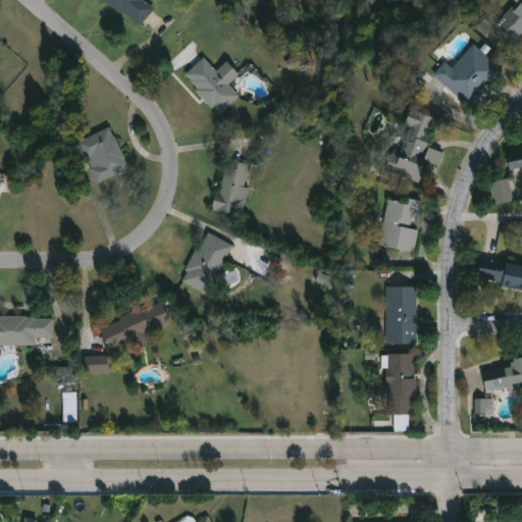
[(146,0),(146,1),(155,9),(140,28),(106,0),(146,0)]
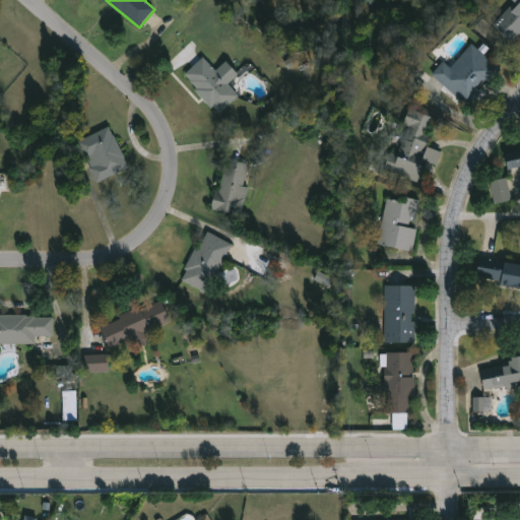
[(519,35),(513,43),(494,25),(517,0),(519,0),(519,35)]
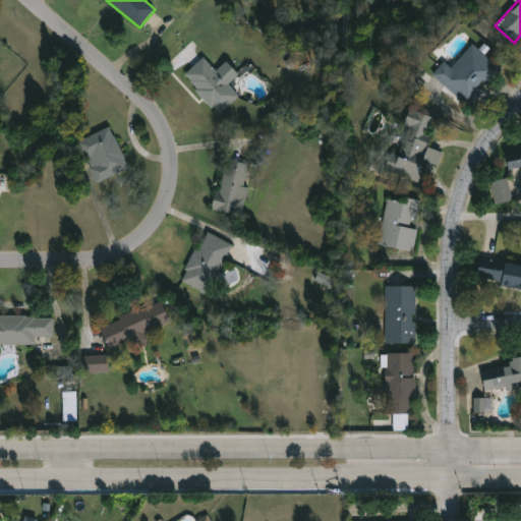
[(453,68),(473,45),(503,69),(483,92),(484,93),(471,108),(433,75),(446,62),(453,68)]
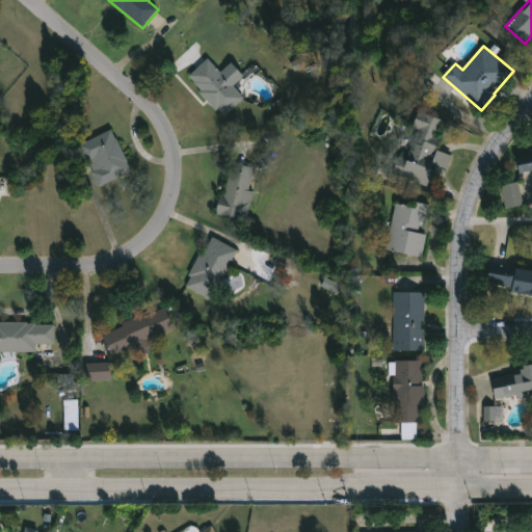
[(294,71),(304,65),(300,58),(291,62),(294,71)]
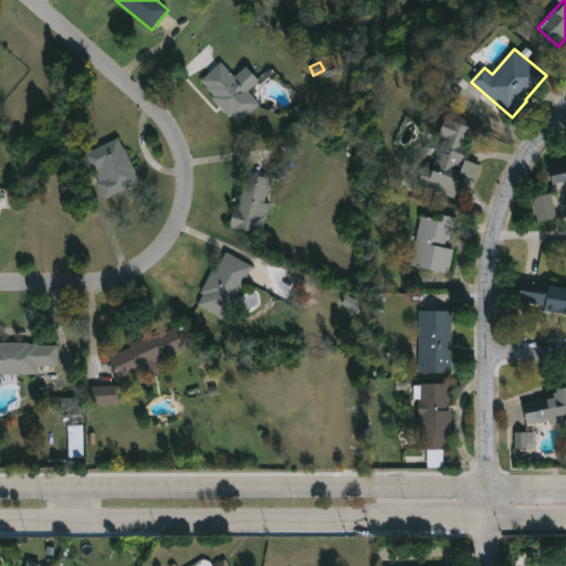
[(248,67),(260,82),(249,92),(261,105),(237,125),(201,82),(222,64),(236,79),(248,67)]
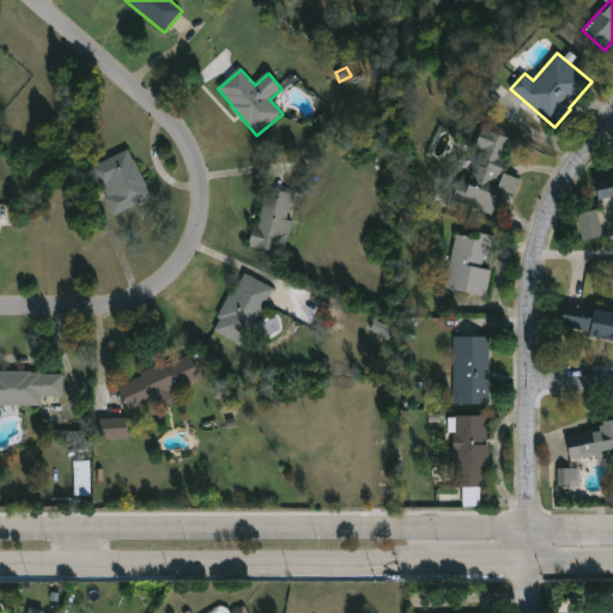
[(495,216),(457,202),(483,128),(515,139),(503,174),(521,180),(515,196),(503,193),(495,216)]
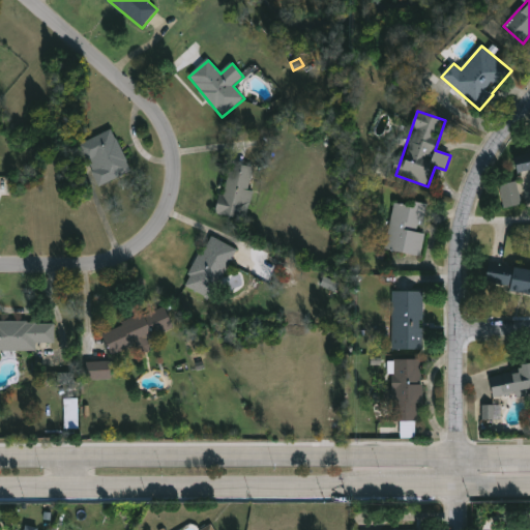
[(113,130),(131,172),(99,186),(81,144),(113,130)]
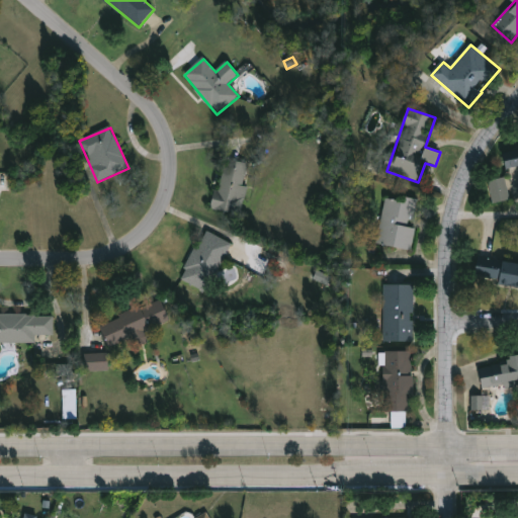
[(504,147),(517,145),(517,168),(507,170),(504,147)]
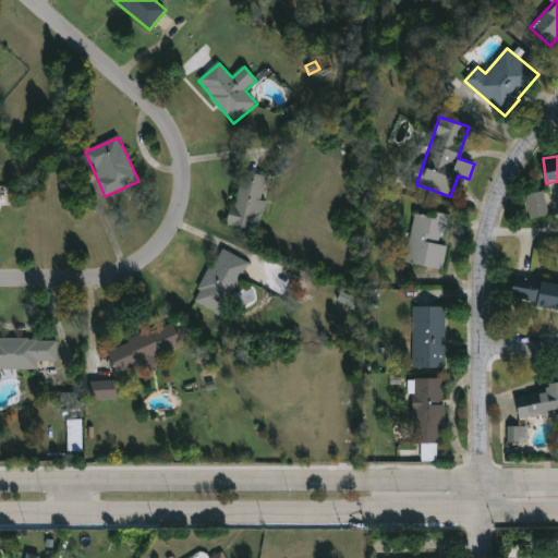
[(269,179),(256,231),(230,225),(243,171),(269,179)]
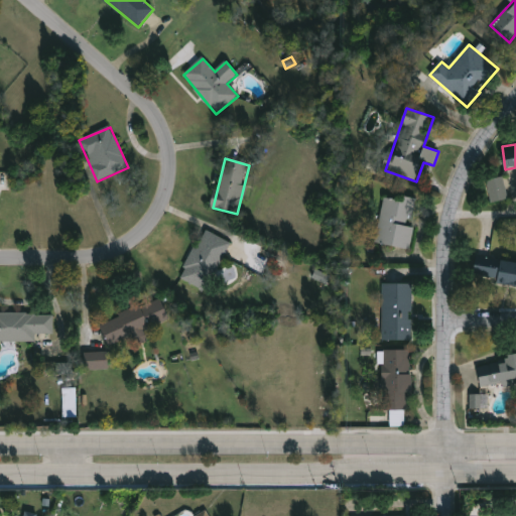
[(509,200),(492,204),(487,180),(504,176),(509,200)]
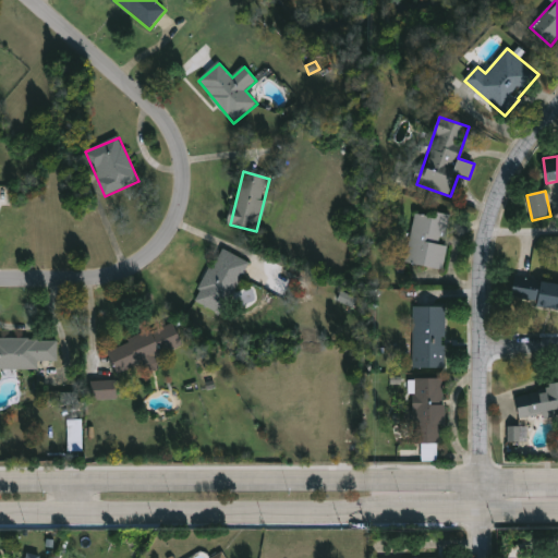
[(407,263),(415,211),(453,218),(444,269),(407,263)]
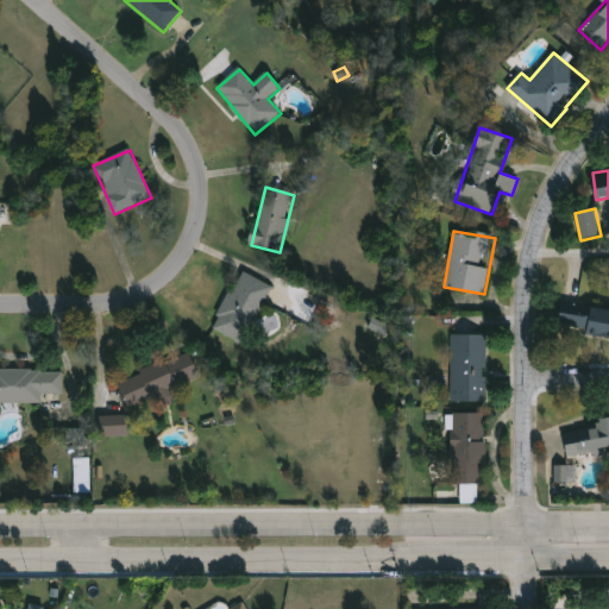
[(271,286),(246,340),(215,326),(242,271),(271,286)]
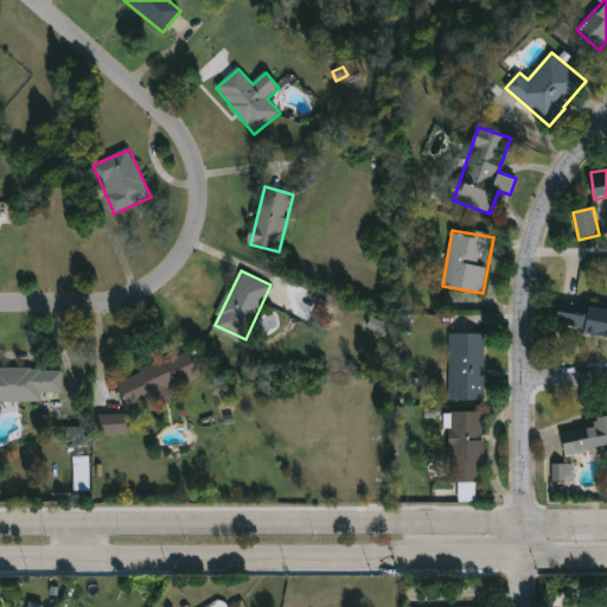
[(606,334),(557,327),(562,301),(606,308),(606,334)]
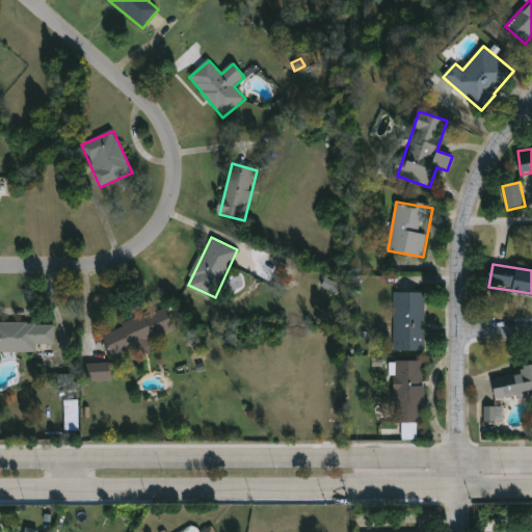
[(426,352),(395,352),(395,293),(426,293),(426,352)]
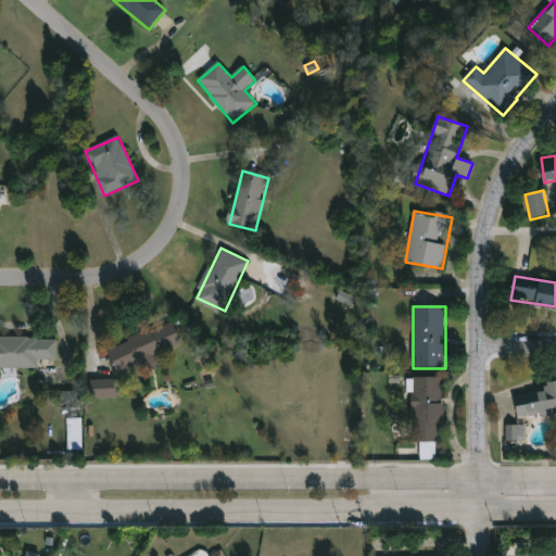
[(117,373),(108,346),(175,323),(184,345),(155,356),(159,367),(147,371),(144,363),(117,373)]
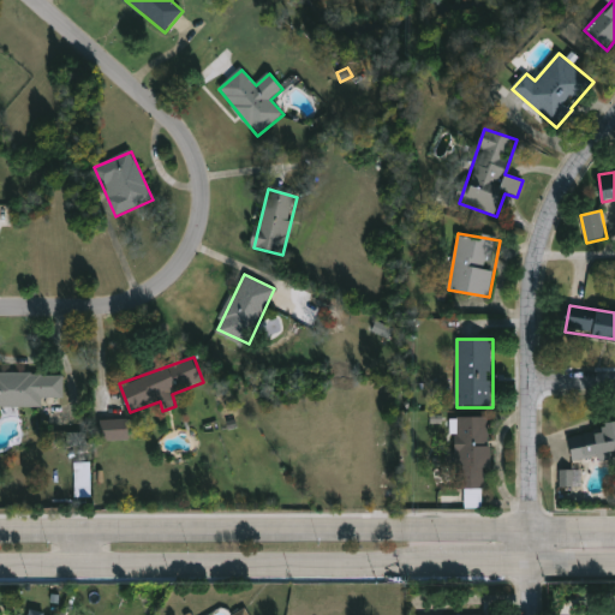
[(42,407),(0,407),(0,374),(64,374),(64,399),(42,399),(42,407)]
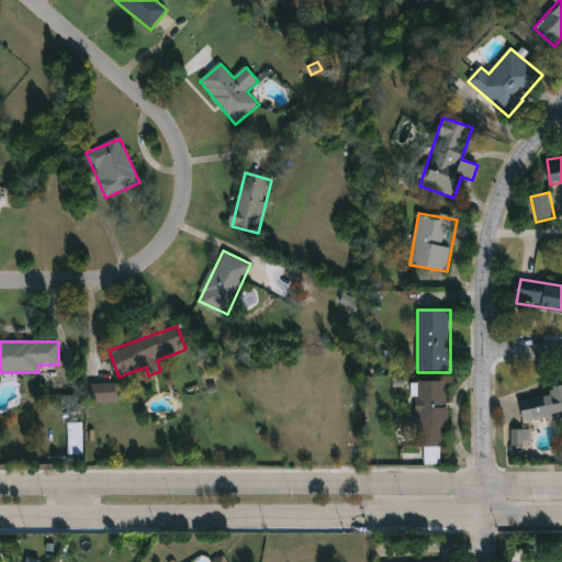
[(448,382),(448,448),(418,448),(417,383),(448,382)]
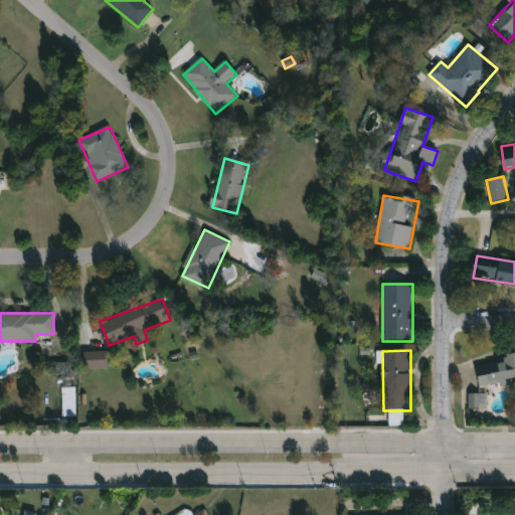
[(109,352),(109,369),(84,369),(84,352),(109,352)]
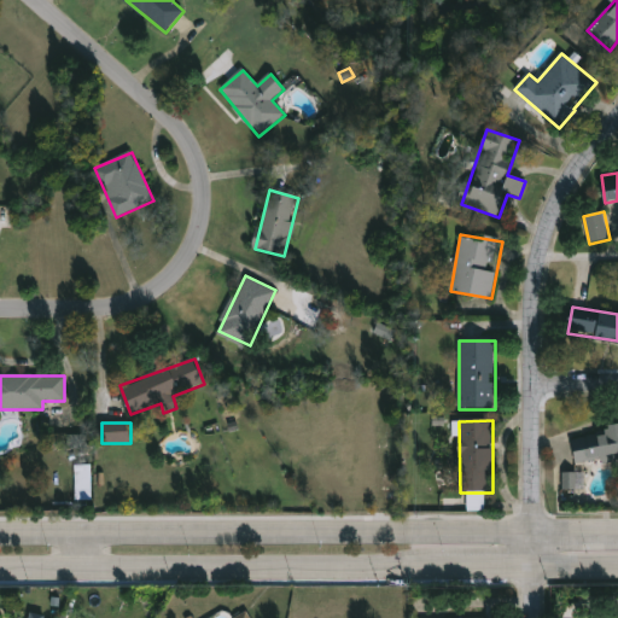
[(608,436),(607,427),(617,425),(617,460),(576,465),(573,439),(608,436)]
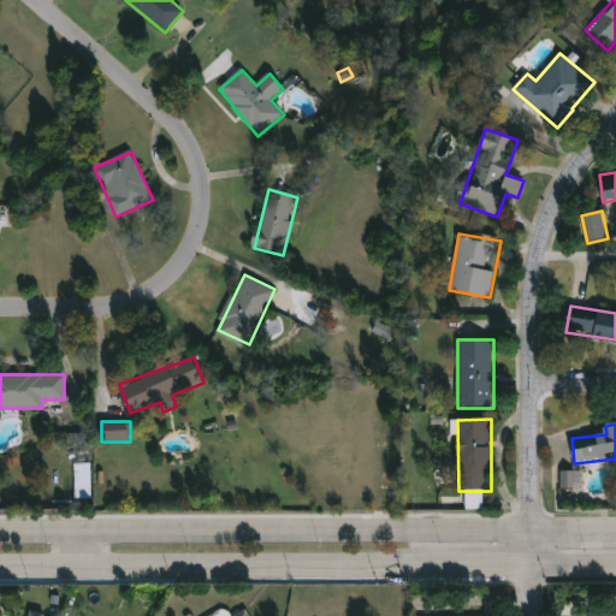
[(561,489),(582,487),(581,471),(561,471),(561,489)]
